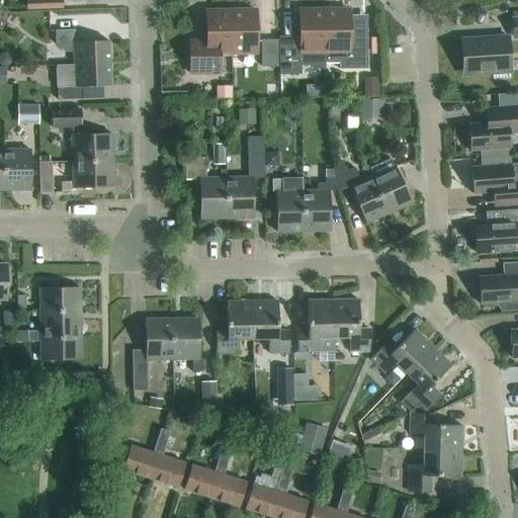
[(62,0),(25,0),(26,10),(62,8),(62,0)]
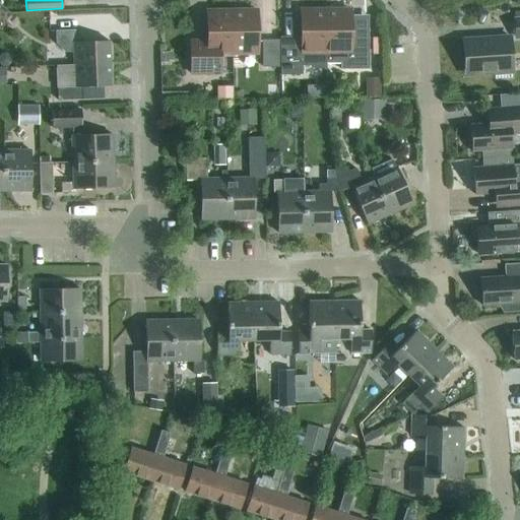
[(257,9),(233,10),(234,54),(258,53),(257,9)]
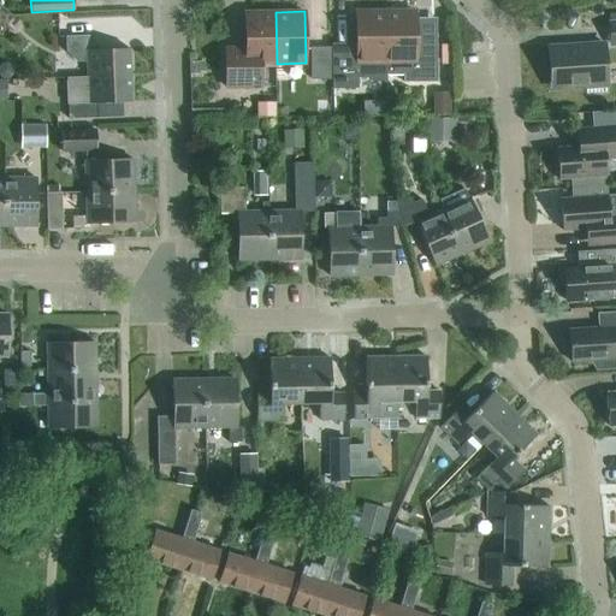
[(357,88),(357,77),(371,77),(371,81),(386,81),(386,75),(386,63),(388,63),(386,11),(356,11),(356,42),(332,42),(332,88),(357,88)]
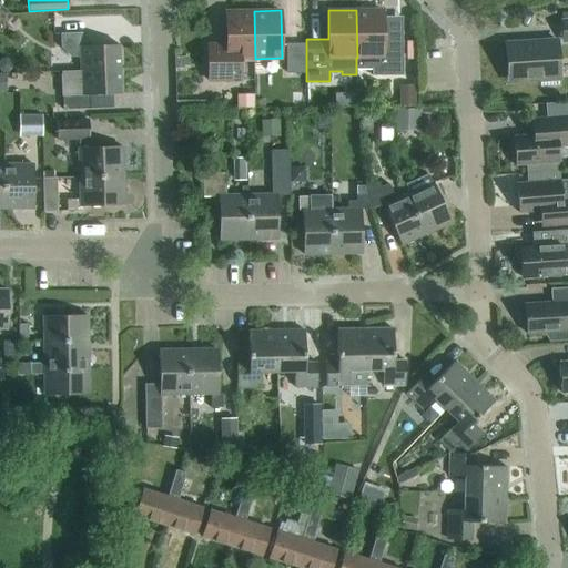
[(384,10),(356,10),(357,58),(356,58),(356,69),(374,69),(374,75),(403,74),(402,17),(384,17),(384,10)]
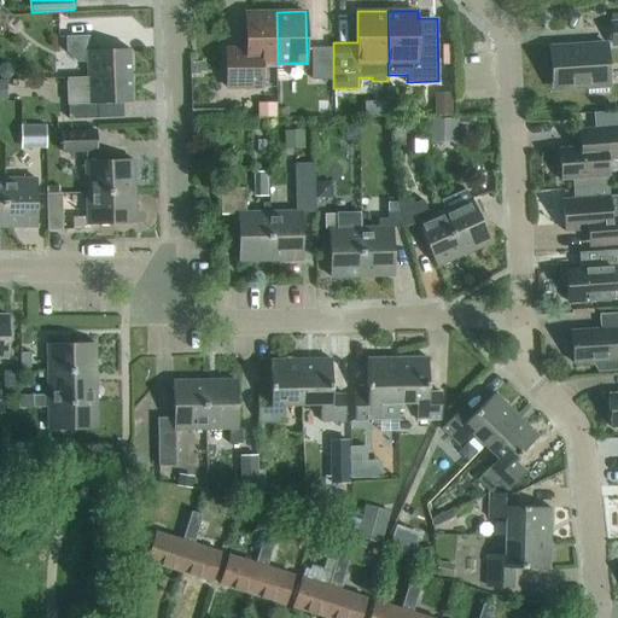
[(262,64),(278,64),(277,12),(246,12),(246,48),(227,48),(227,87),(262,87),(262,64)]
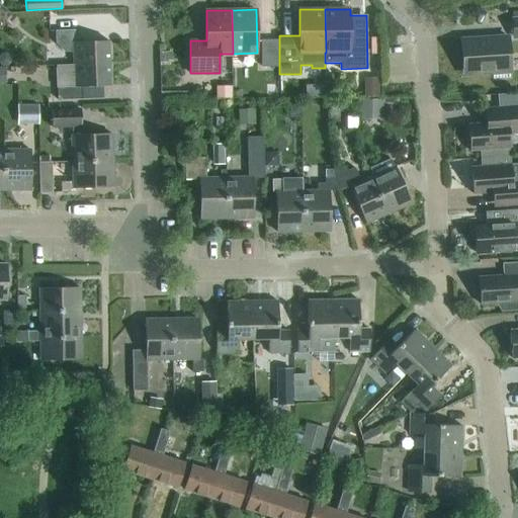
[(55,11),(55,21),(67,21),(66,11),(55,11)]
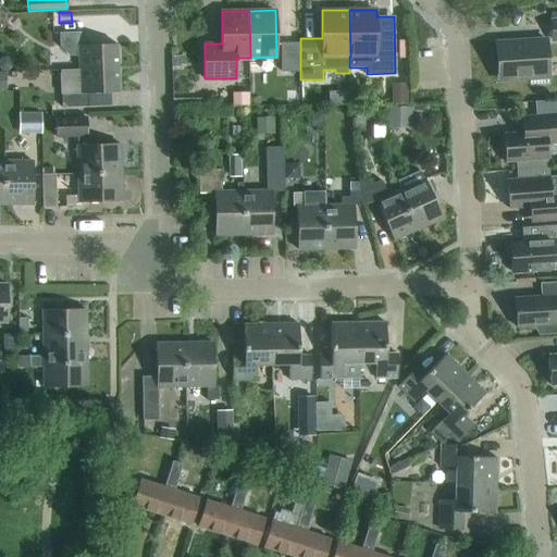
[(79,69),(118,67),(116,44),(86,45),(85,32),(60,33),(60,47),(71,56),(79,56),(79,69)]
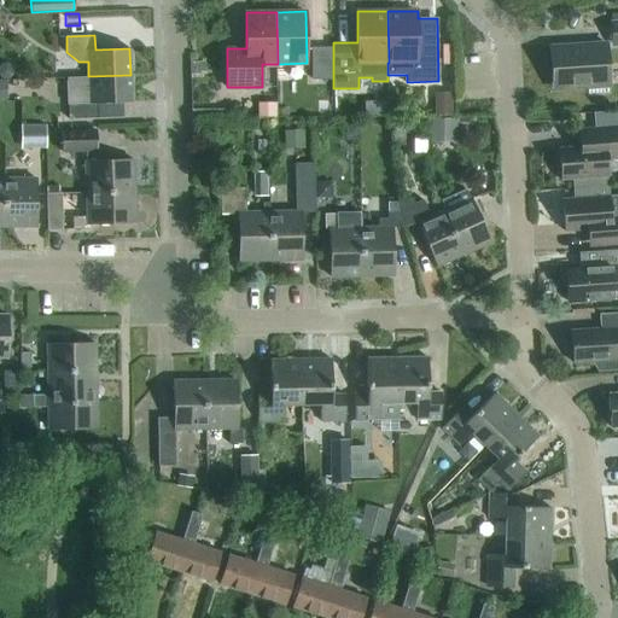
[(551,47),(553,89),(587,87),(588,94),(608,93),(606,44),(551,47)]
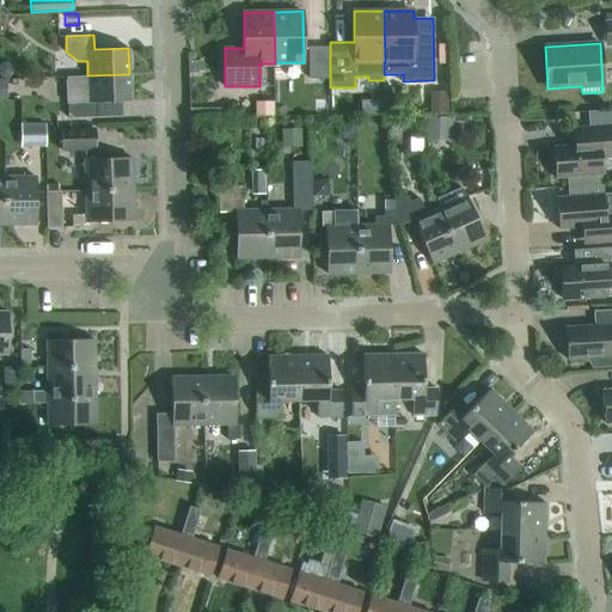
[(310,48),(310,79),(329,78),(329,47),(310,48)]
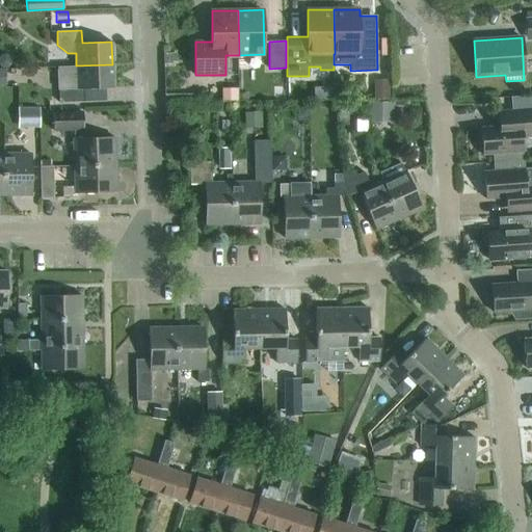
[(1,54),(0,55),(0,65),(2,68),(7,68),(10,62),(10,57),(7,54),(1,54)]
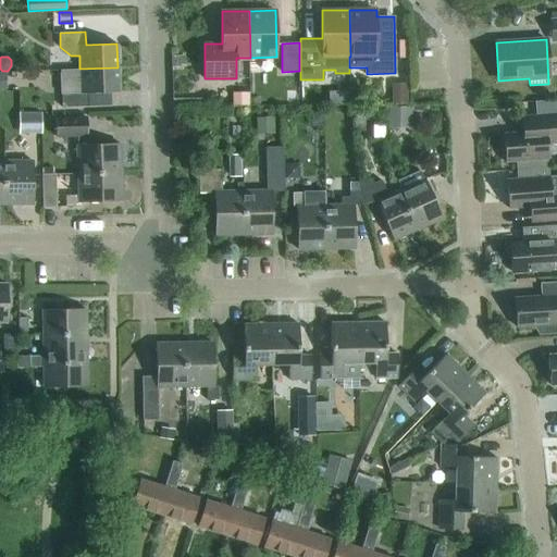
[(62,107),(88,106),(88,93),(111,93),(119,91),(118,67),(79,69),(79,70),(61,70),(62,93),(62,107)]
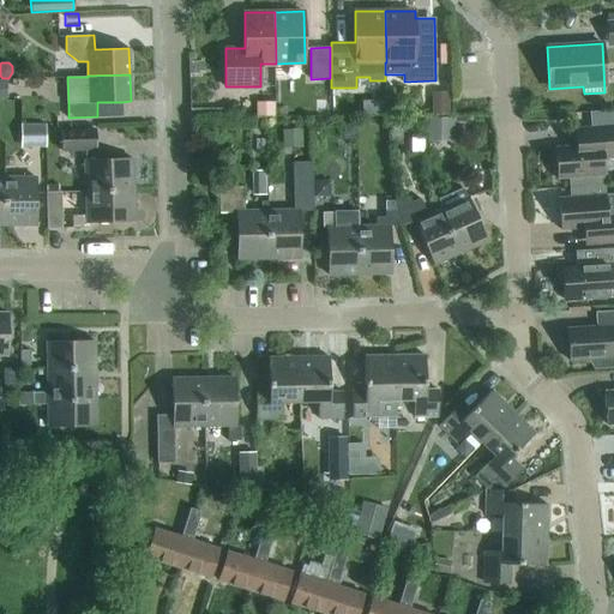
[(432,114),(450,114),(449,92),(432,92),(432,114)]
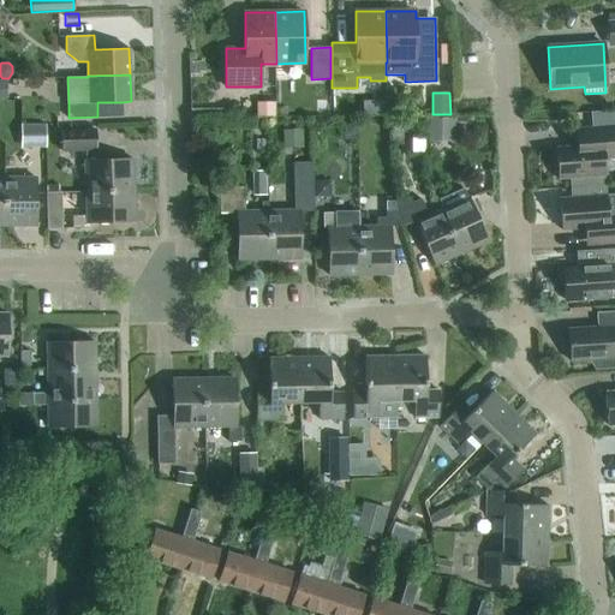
[(275,117),(275,101),(257,101),(257,117),(275,117)]
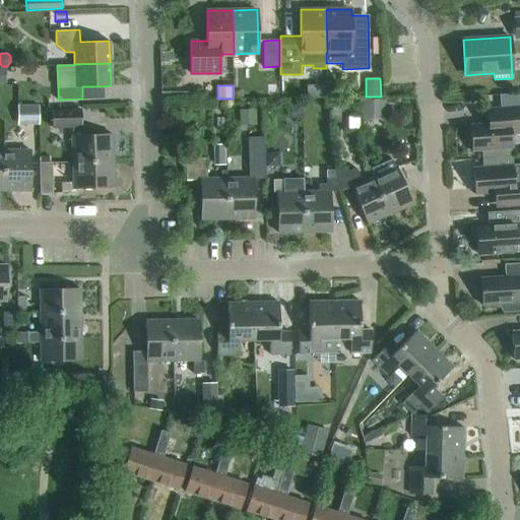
[(500,104),(519,102),(519,92),(500,94),(500,104)]
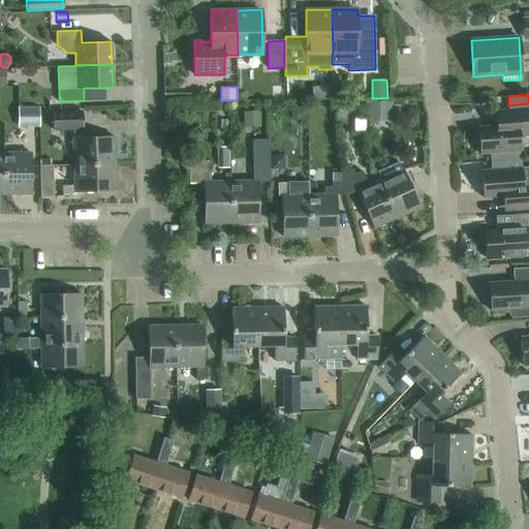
[(391,102),(369,101),(369,121),(391,121),(391,102)]
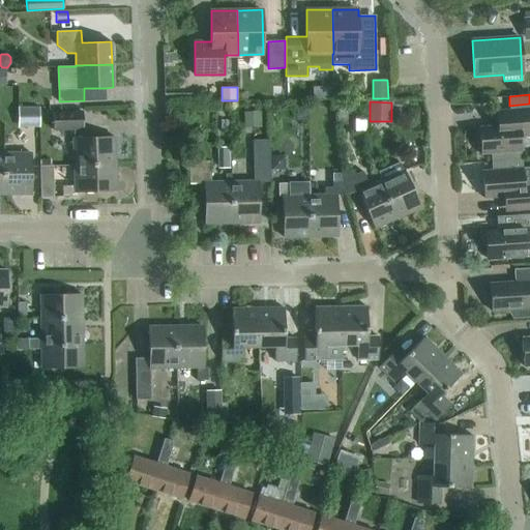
[(39,127),(39,107),(19,107),(19,127),(39,127)]
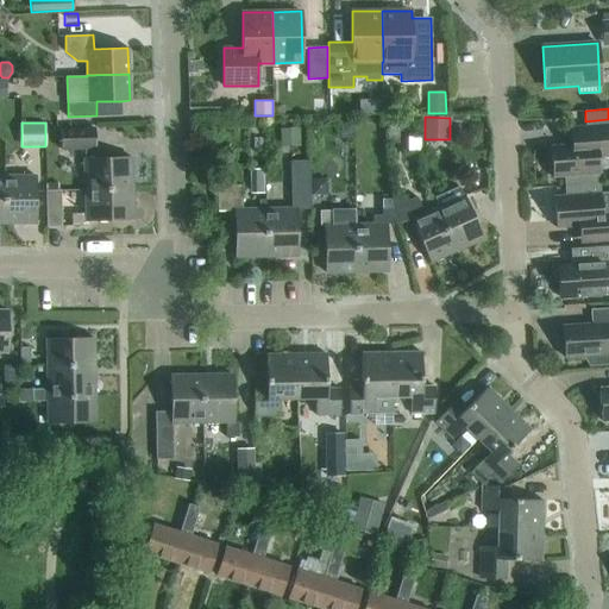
[(209,124),(193,124),(193,136),(211,135),(209,124)]
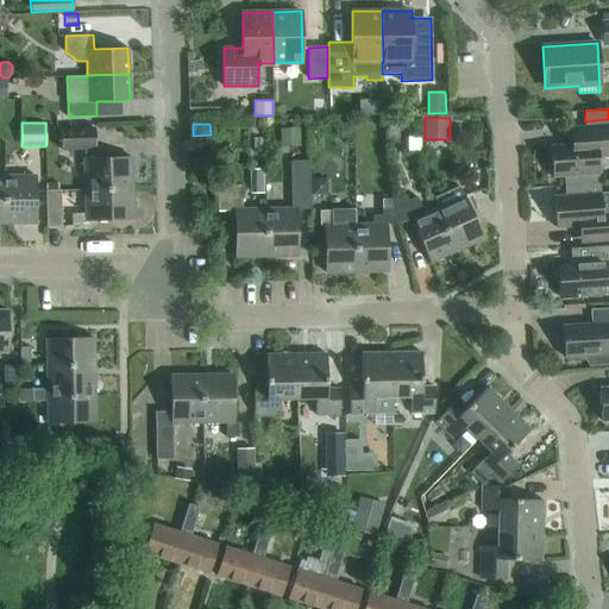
[(340,138),(353,138),(353,124),(340,124),(340,138)]
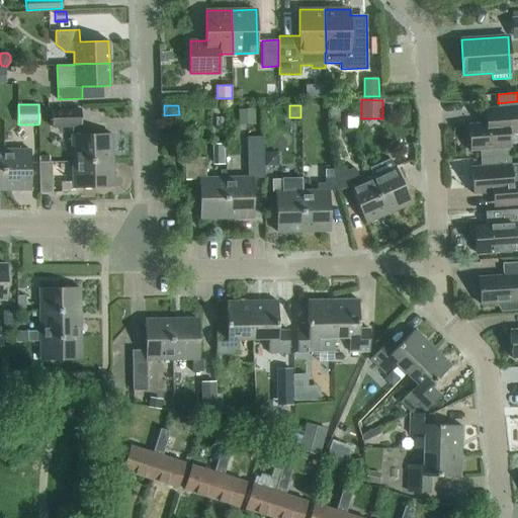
[(480,151),(481,158),(510,157),(510,149),(509,134),(517,133),(517,105),(485,109),(486,123),(468,124),(470,151),(480,151)]
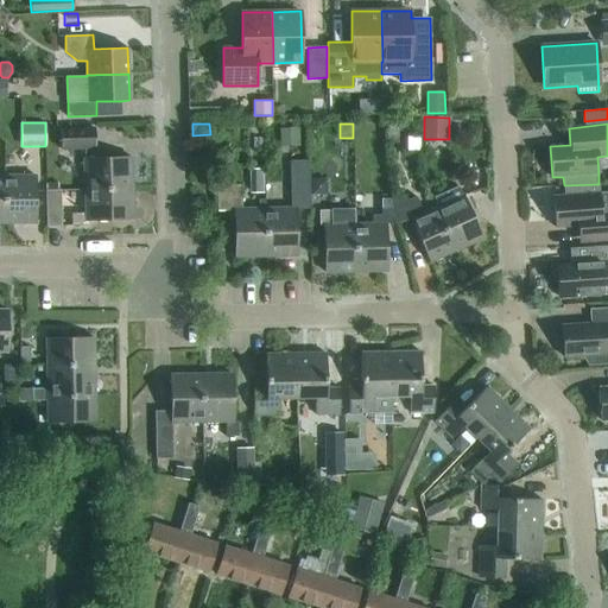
[(279,145),(297,145),(297,126),(279,126),(279,145)]
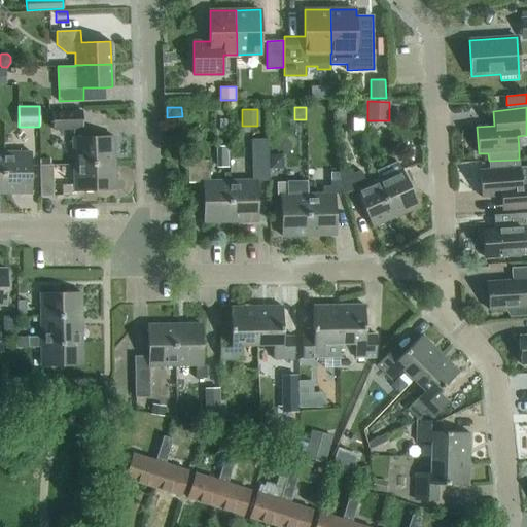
[(73,138),(74,164),(115,163),(114,136),(82,137),(81,110),(54,112),(54,130),(73,129),(74,138),(73,138)]
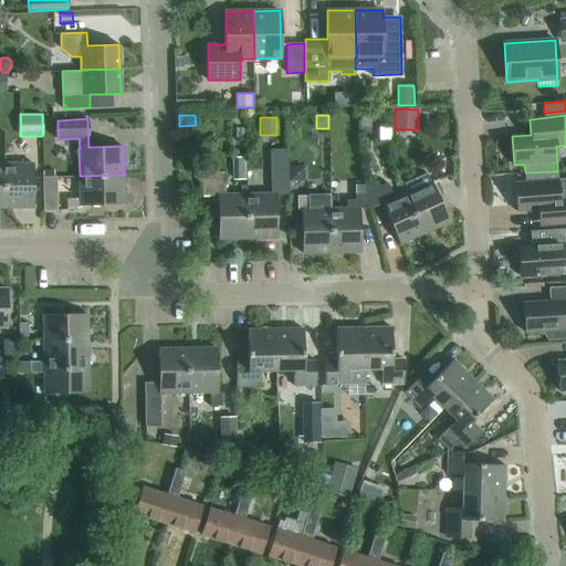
[(379,127),(379,140),(391,140),(391,127),(379,127)]
